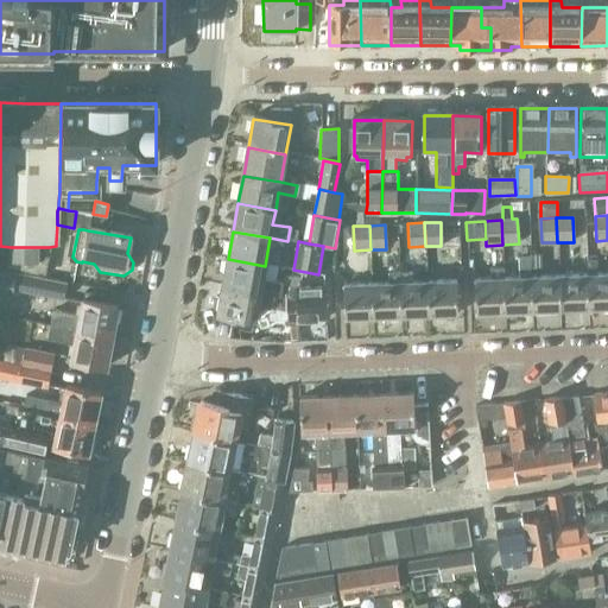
[(11,257),(8,268),(46,276),(48,264),(49,264),(49,247),(36,247),(24,247),(11,247),(11,257)]
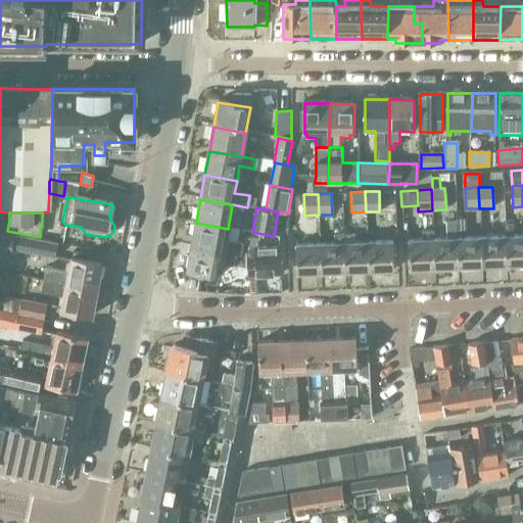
[(504,217),(505,238),(506,266),(522,265),(522,237),(513,238),(512,217),(504,217)]
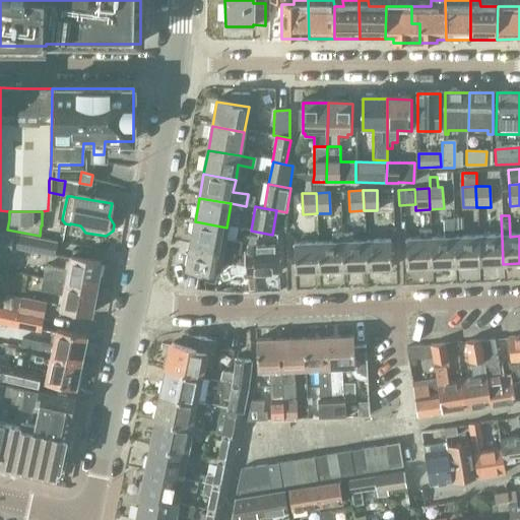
[(463,217),(454,217),(454,221),(454,230),(463,230),(463,217)]
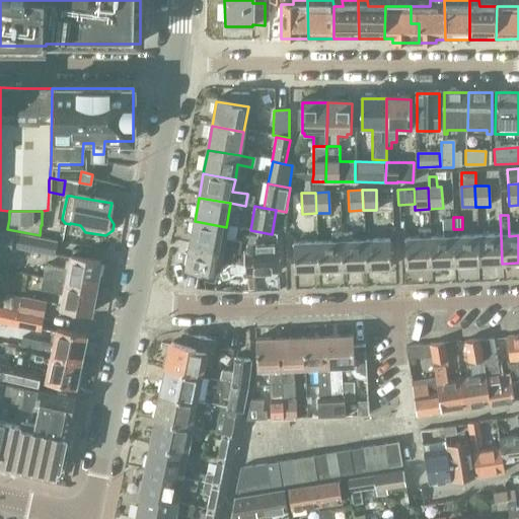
[(195,221),(190,245),(239,254),(243,255),(245,255),(252,256),(252,255),(252,248),(255,248),(257,237),(243,235),(241,243),(237,241),(224,239),(226,227),(195,221)]
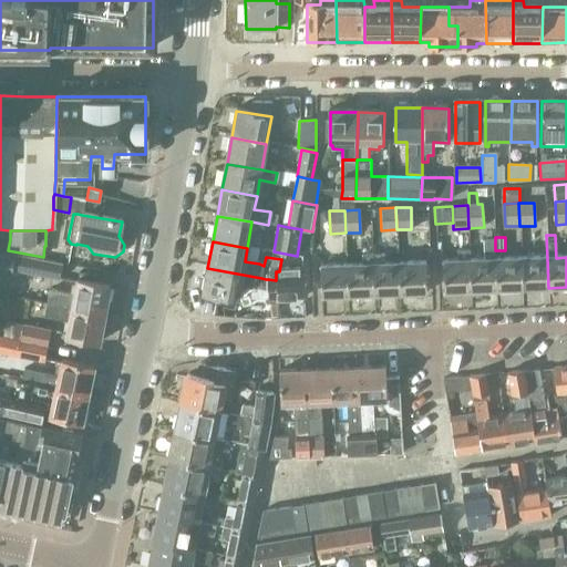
[(471,291),(470,261),(468,249),(455,250),(456,263),(443,263),(444,294),(471,291)]
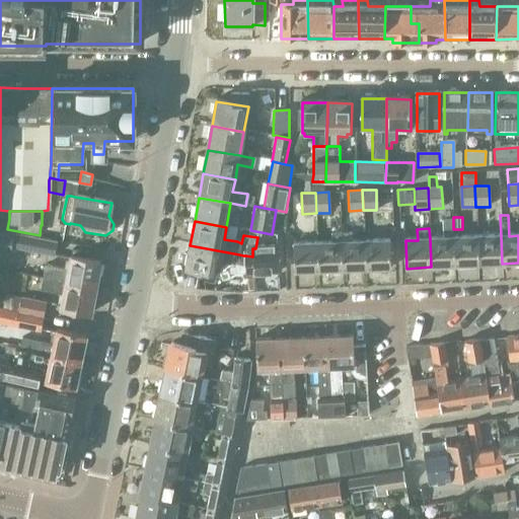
[(0,250),(10,252),(10,248),(55,256),(58,240),(12,232),(12,233),(0,230),(0,250)]
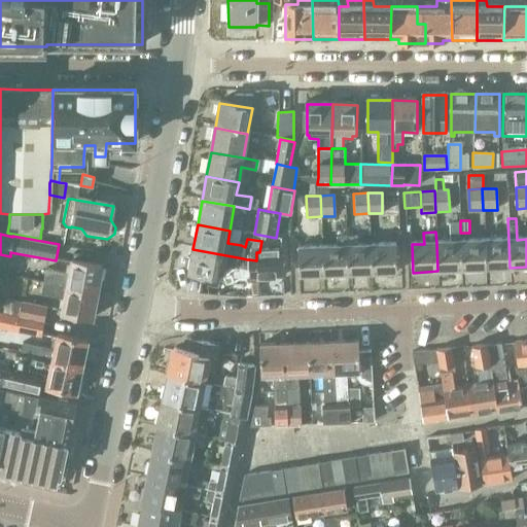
[(508,240),(485,241),(486,269),(510,268),(508,240)]
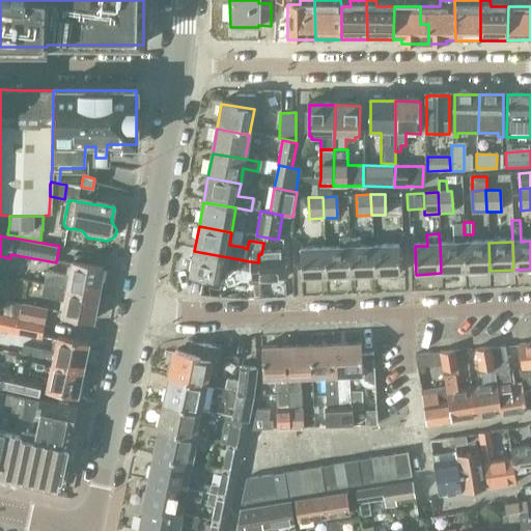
[(488,243),(464,244),(465,272),(490,271),(488,243)]
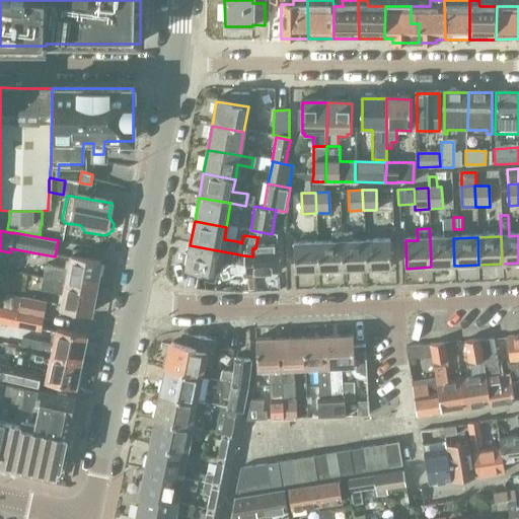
[(453,238),(430,239),(431,267),(454,266),(453,238)]
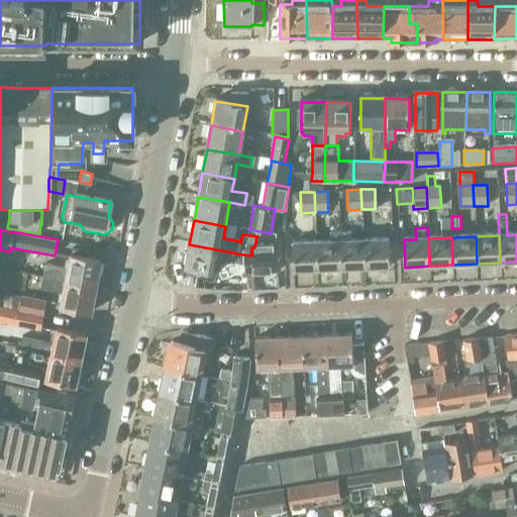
[(388,239),(364,240),(365,269),(389,268),(388,239)]
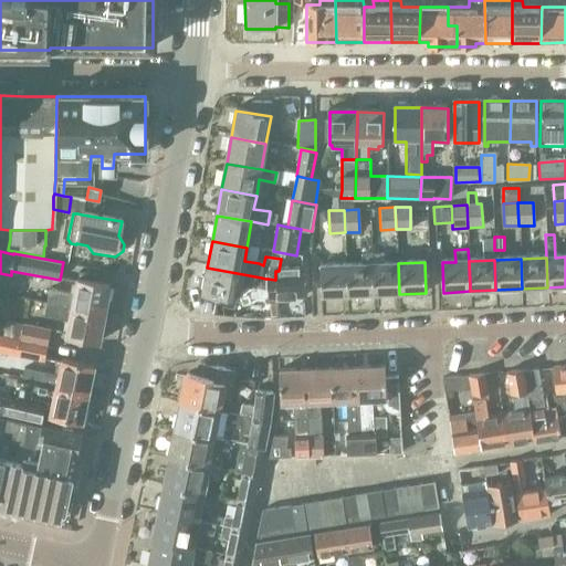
[(398,263),(371,264),(373,295),(399,294),(398,263)]
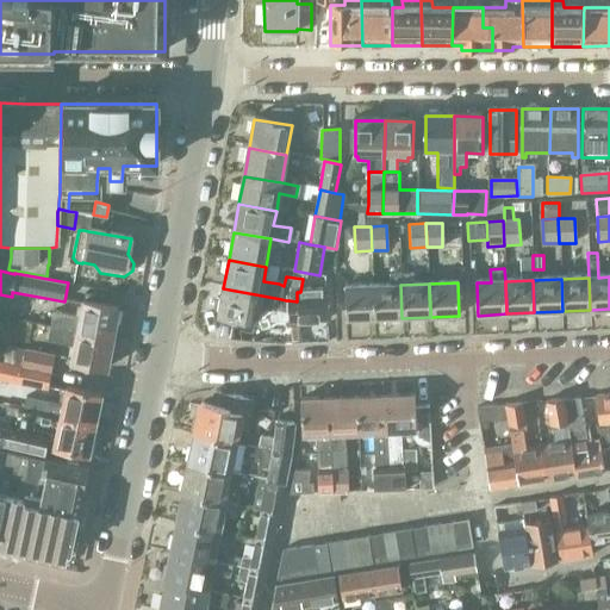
[(400,285),(373,287),(374,319),(402,318),(400,285)]
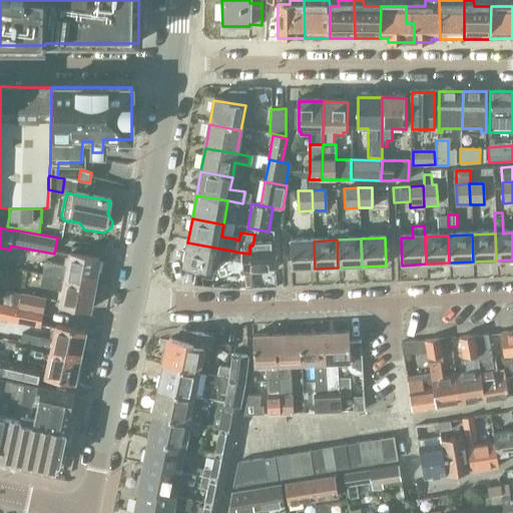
[(315,269),(314,241),(290,242),(291,270),(315,269)]
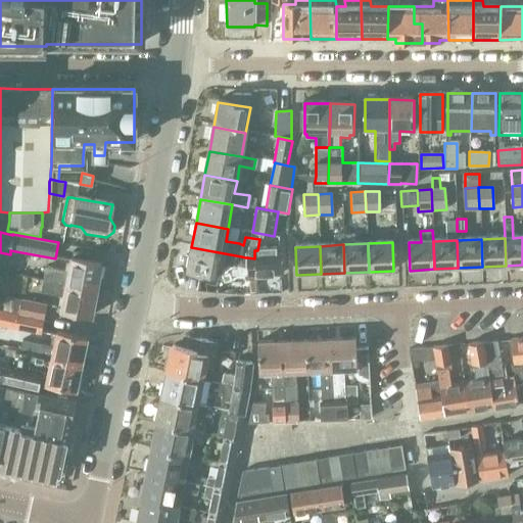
[(241,256),(191,247),(187,272),(219,278),(222,264),(244,268),(248,268),(247,257),(245,257),(241,256)]
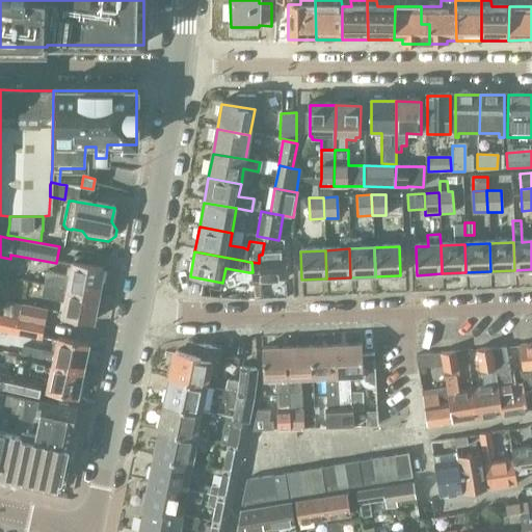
[(259,255),(259,262),(259,263),(259,266),(285,265),(284,254),(262,255),(259,255)]
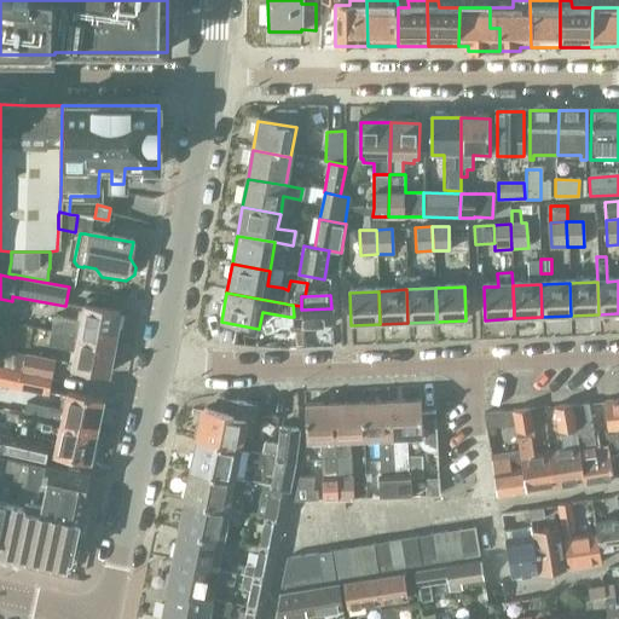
[(301,306),(293,305),(294,317),(294,325),(302,325),(331,324),(331,308),(301,310),(301,306)]
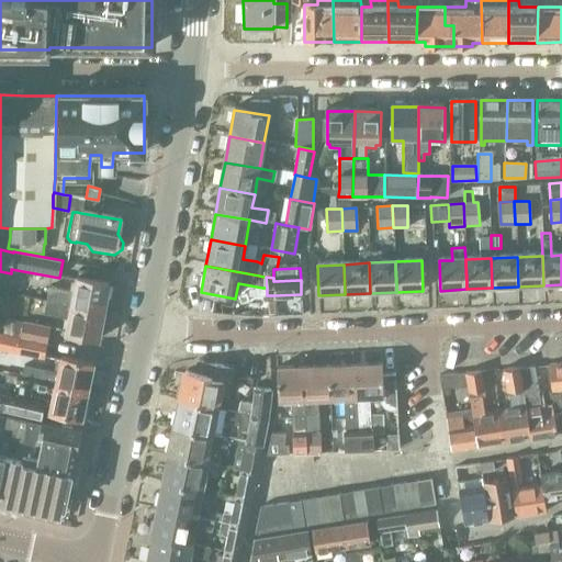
[(48,288),(45,302),(102,313),(108,285),(76,279),(72,293),(48,288)]
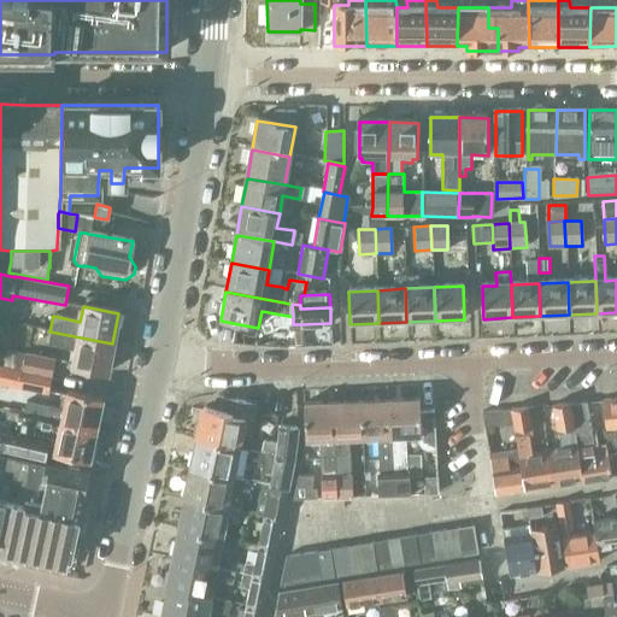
[(112,344),(50,331),(47,345),(75,350),(71,368),(106,375),(112,344)]
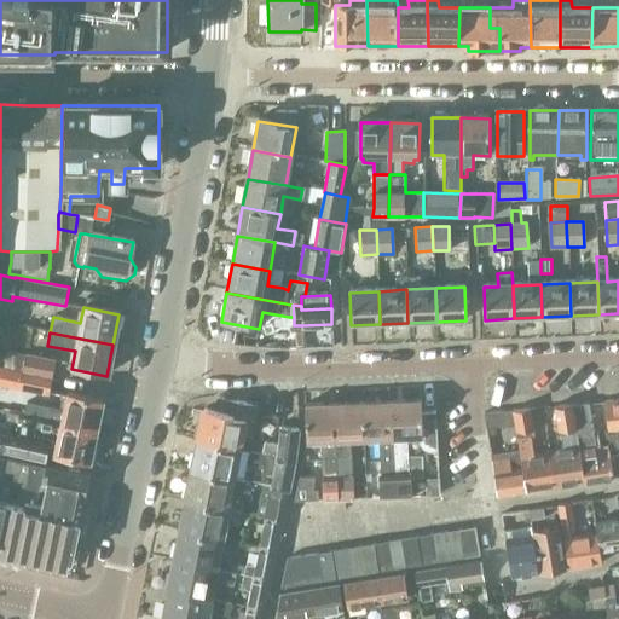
[(0,368),(0,369),(50,380),(50,379),(51,379),(55,360),(25,354),(24,356),(7,353),(4,369),(0,368)]
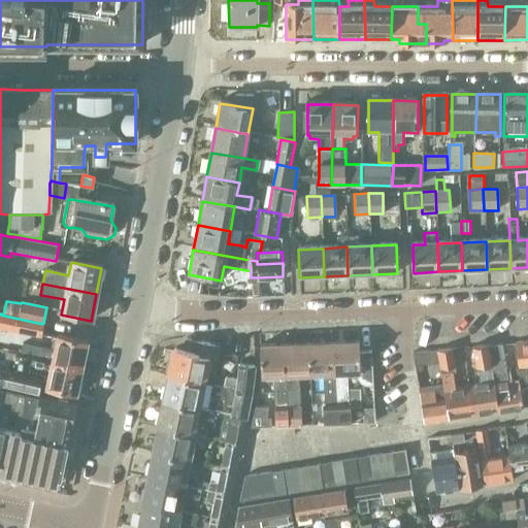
[(42,324),(0,315),(0,329),(39,337),(42,324)]
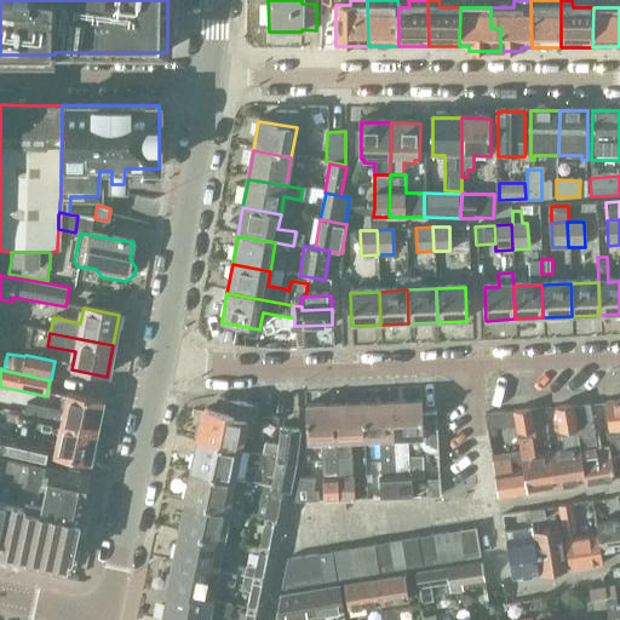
[(26,407),(23,419),(96,434),(102,402),(65,396),(62,414),(26,407)]
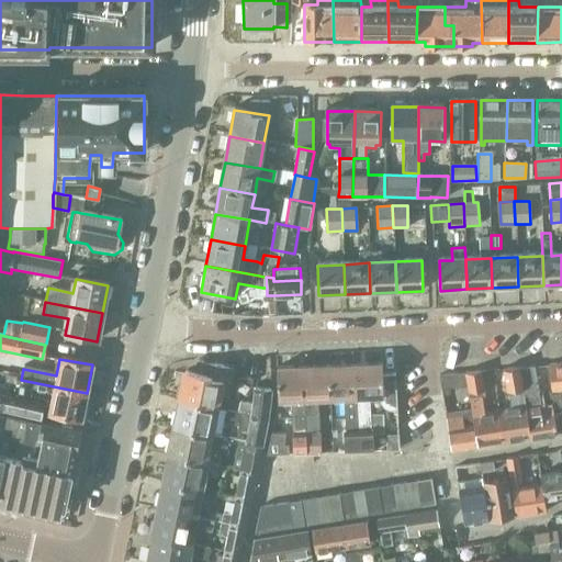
[(184,370),(178,398),(214,406),(217,392),(228,394),(231,382),(232,382),(234,369),(198,360),(195,372),(184,370)]
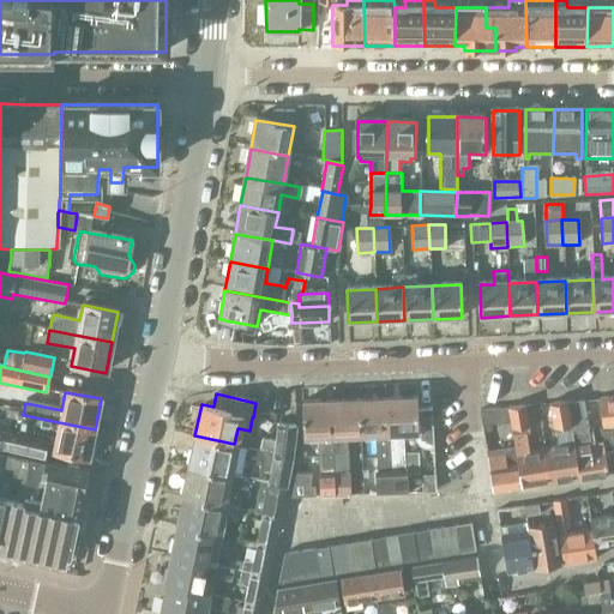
[(386,398),(387,434),(390,493),(405,492),(404,470),(403,470),(402,434),(416,433),(417,453),(433,452),(431,408),(416,409),(415,397),(386,398)]
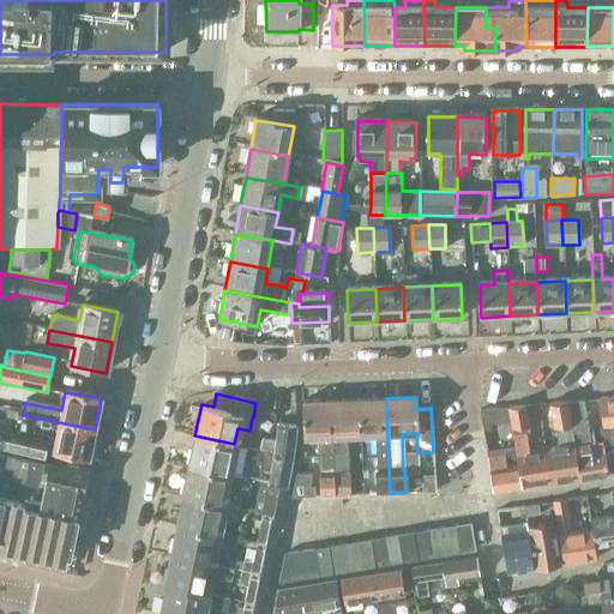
[(613,397),(600,399),(602,428),(612,428),(613,427),(613,397)]
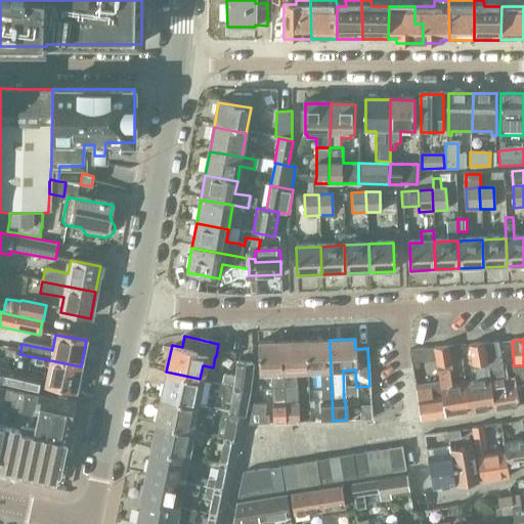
[(296,408),(294,372),(307,372),(306,340),(281,341),(282,373),(284,423),(297,422),(297,408),(296,408)]
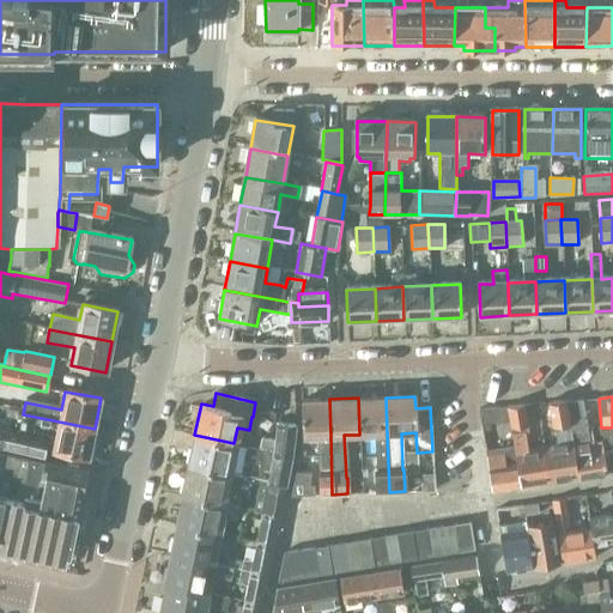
[(389,492),(387,434),(386,398),(358,398),(359,435),(375,435),(376,471),(374,471),(375,492),(389,492)]
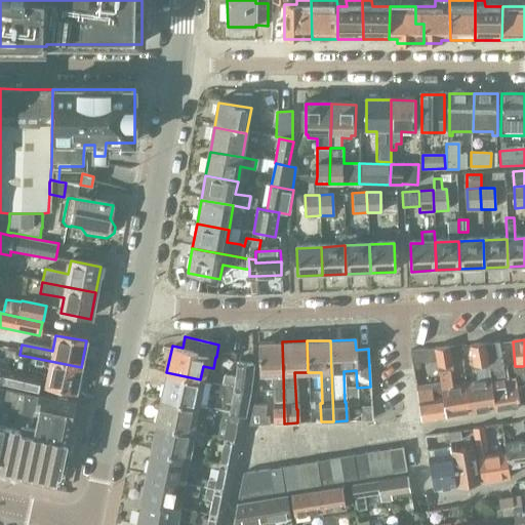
[(284,423),(283,373),(282,341),(256,342),(257,374),(271,373),(272,404),(271,404),(271,416),(272,423),(284,423)]
